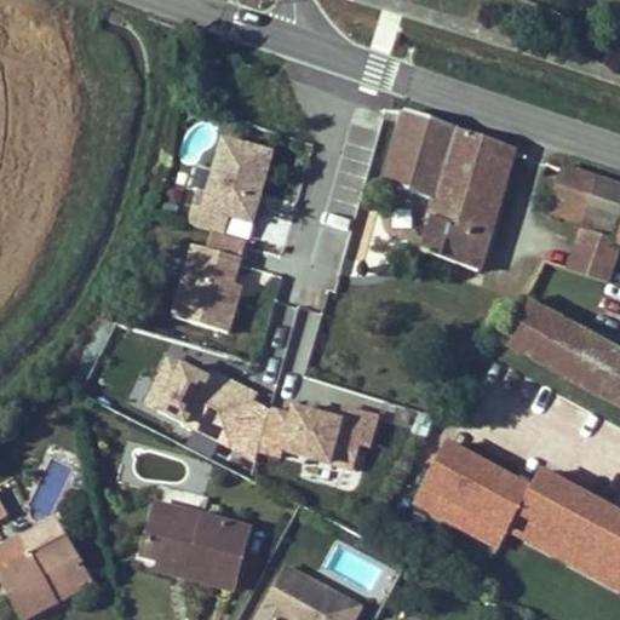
[(382,184),(434,202),(455,130),(403,112),(382,184)]
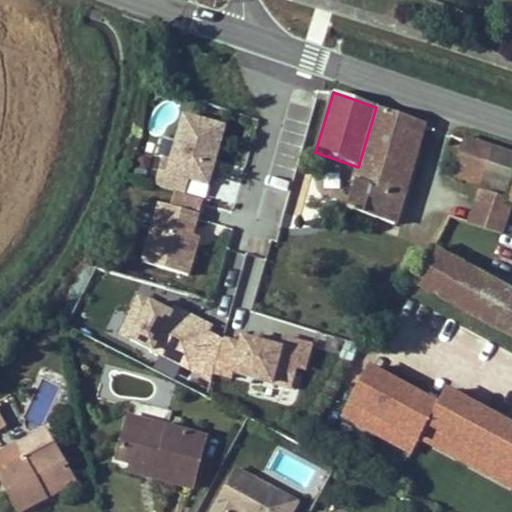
[(346,209),(394,224),(423,128),(424,124),(376,107),(358,167),(349,199),(346,209)]
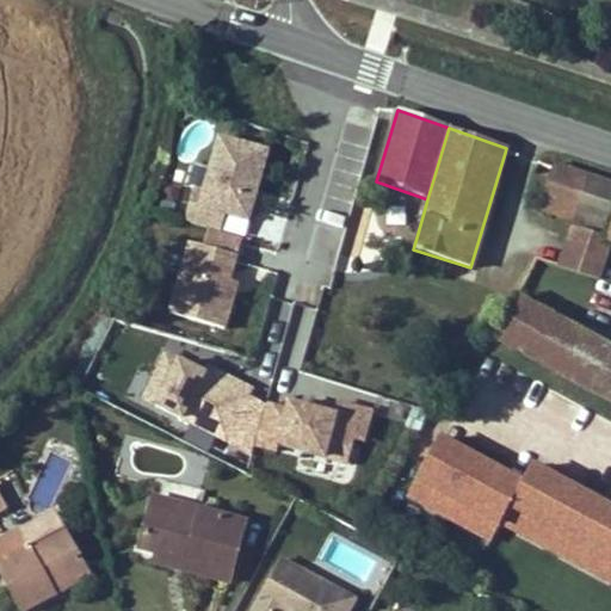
[(204,185),(193,183),(184,221),(247,238),(271,147),(217,133),(204,185)]
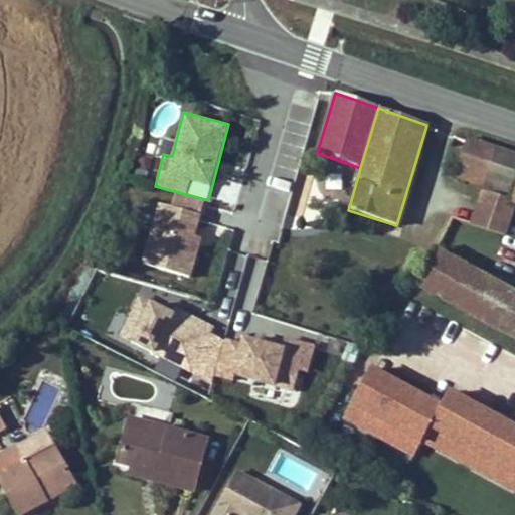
[(483,180),(514,191),(514,154),(466,138),(454,177),(481,186),(483,180)]
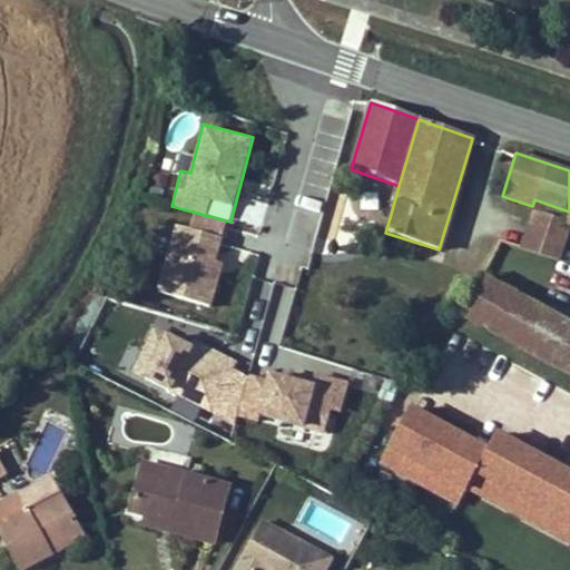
[(532,206),(569,219),(569,212),(534,199),(532,206)]
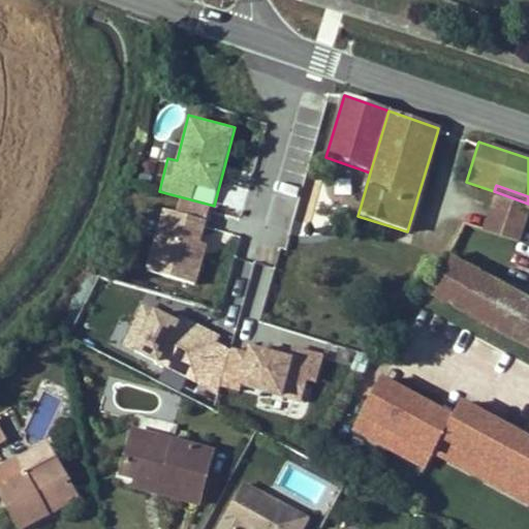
[(145,271),(192,285),(217,209),(183,197),(178,212),(164,208),(145,271)]
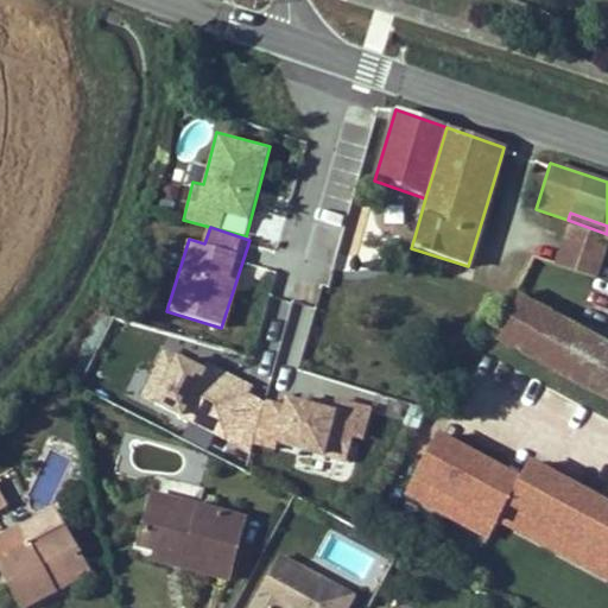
[(411,248),(415,236),(405,233),(401,246),(411,248)]
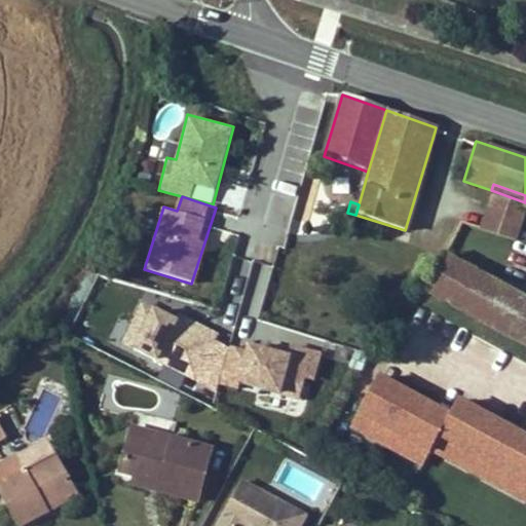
[(525,212),(492,201),(483,230),(518,242),(525,217),(525,212)]
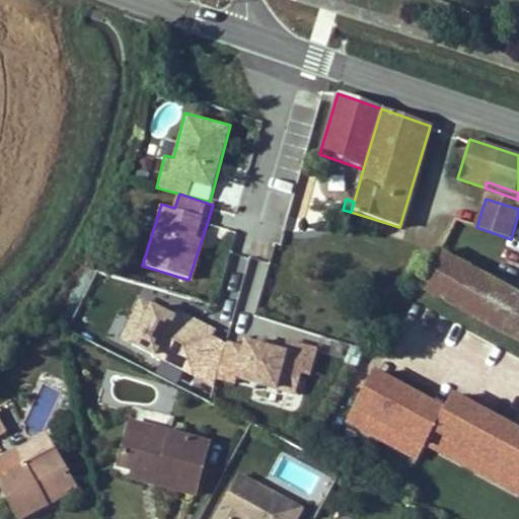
[(518,306),(518,298),(437,254),(419,288),(505,334),(518,306)]
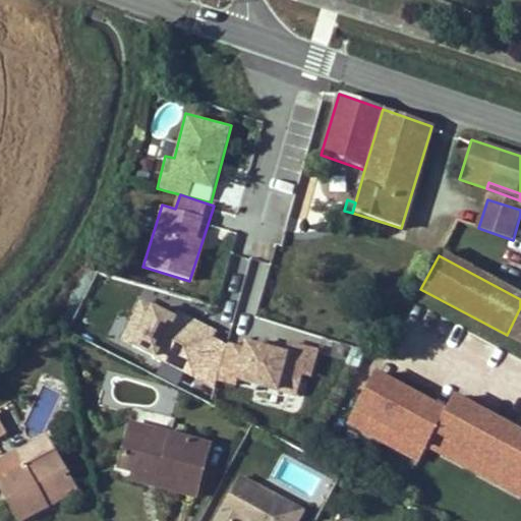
[(140,296),(122,337),(292,412),(320,351),(292,339),(283,359),(140,296)]
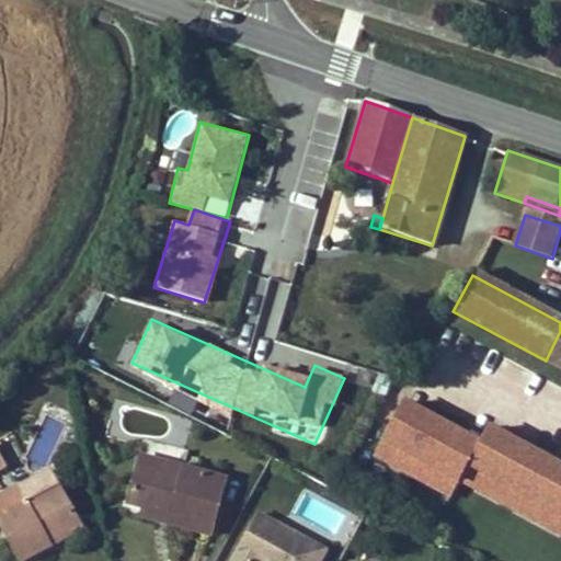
[(560,331),(546,361),(560,368),(560,331)]
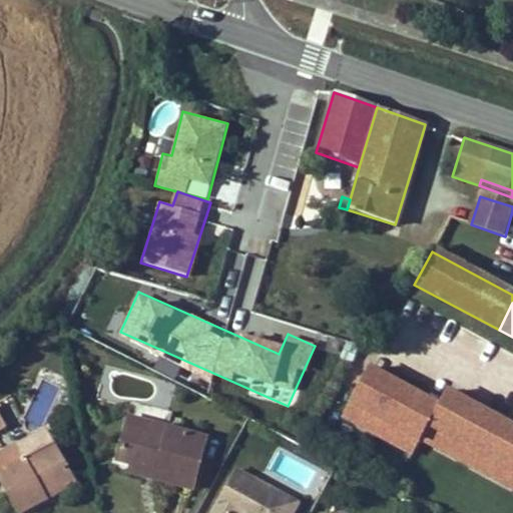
[(512,420),(447,389),(442,400),(369,365),(341,422),(414,457),(420,445),(512,489),(512,420)]
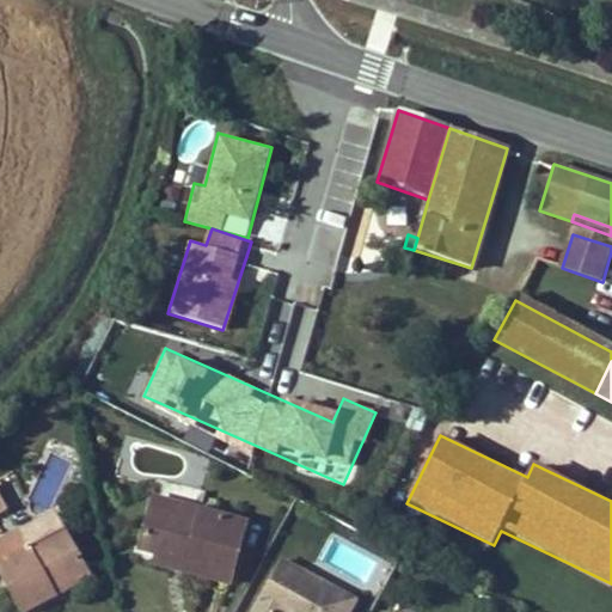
[(152,500),(139,551),(158,555),(188,563),(185,573),(230,585),(246,524),(152,500)]
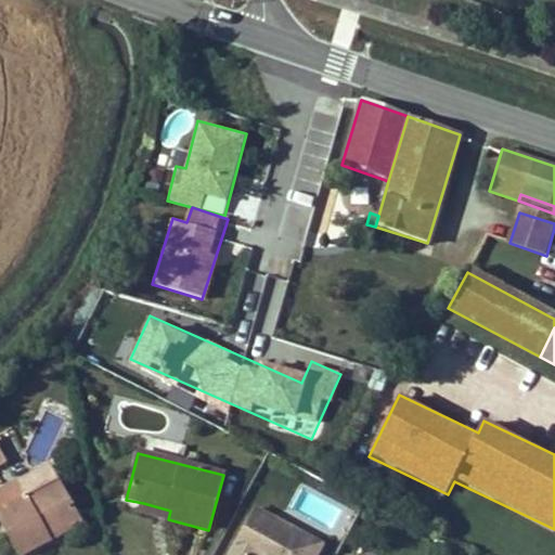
[(0,519),(18,554),(24,554),(49,541),(46,534),(77,517),(57,480),(26,498),(17,482),(4,491),(0,492),(0,519)]
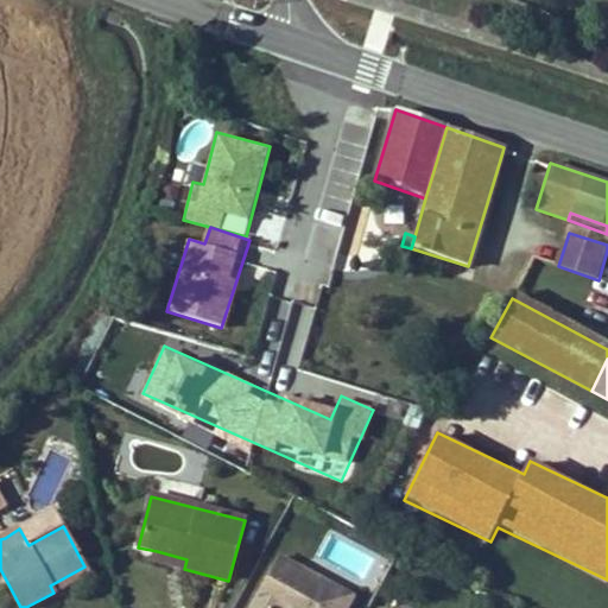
[(184,569),(187,559),(157,551),(153,562),(184,569)]
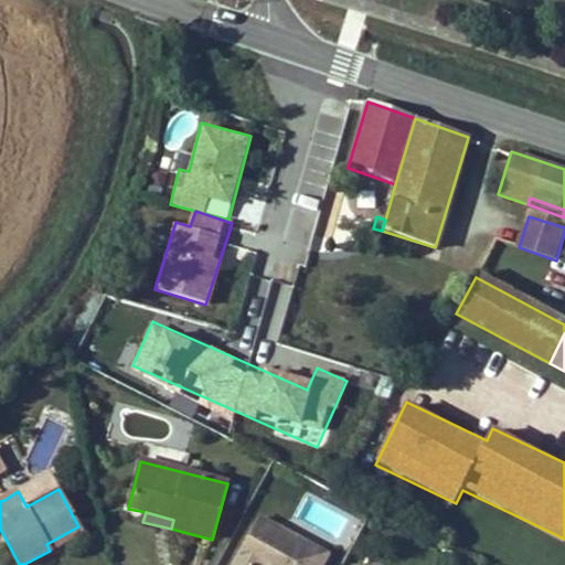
[(276,524),(262,516),(235,564),(322,564),(329,553),(313,544),(298,548),(279,539),(276,524)]
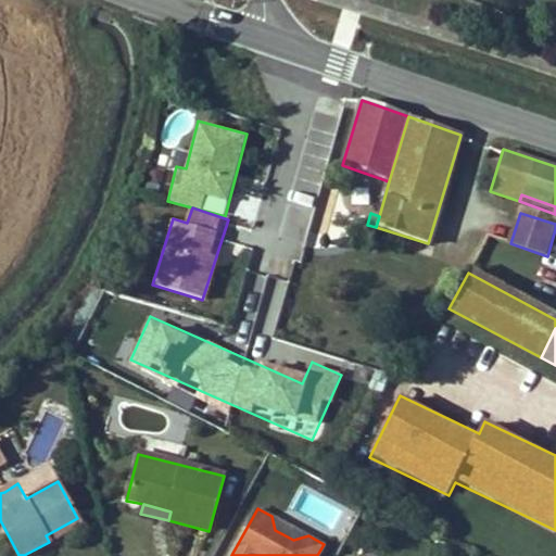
[(275,530),(293,540),(308,535),(273,516),(272,516),(275,530)]
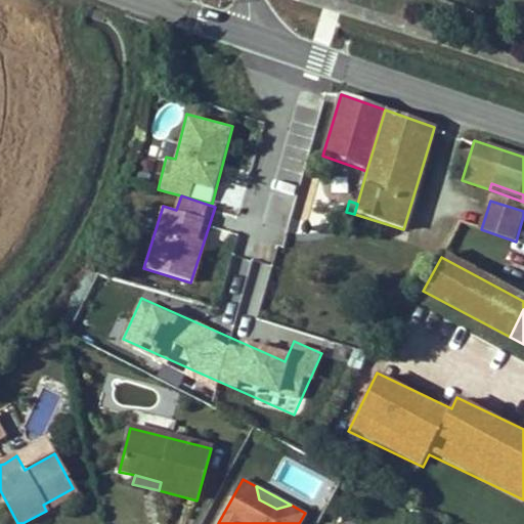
[(77,495),(73,488),(43,505),(46,511),(77,495)]
